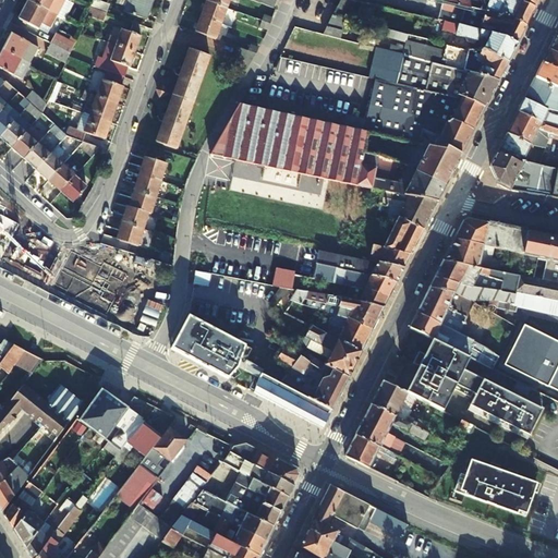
[(27,0),(27,1),(53,14),(60,2),(55,0),(27,0)]
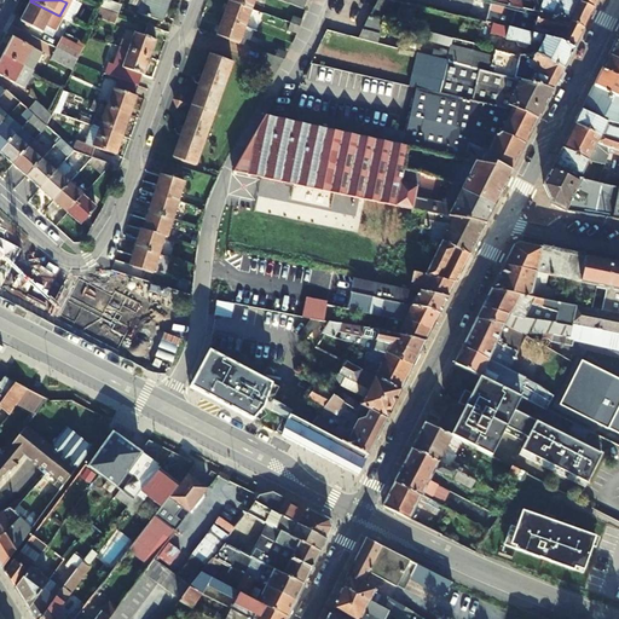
[(97,17),(100,7),(103,4),(96,0),(94,0),(90,13),(97,17)]
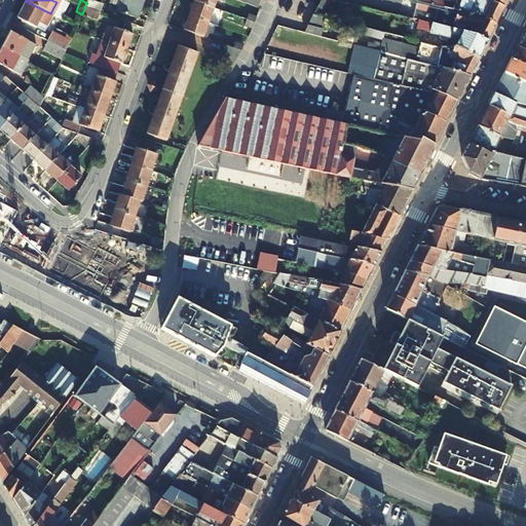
[(85,6),(100,11),(102,4),(88,0),(87,0),(87,3),(85,6)]
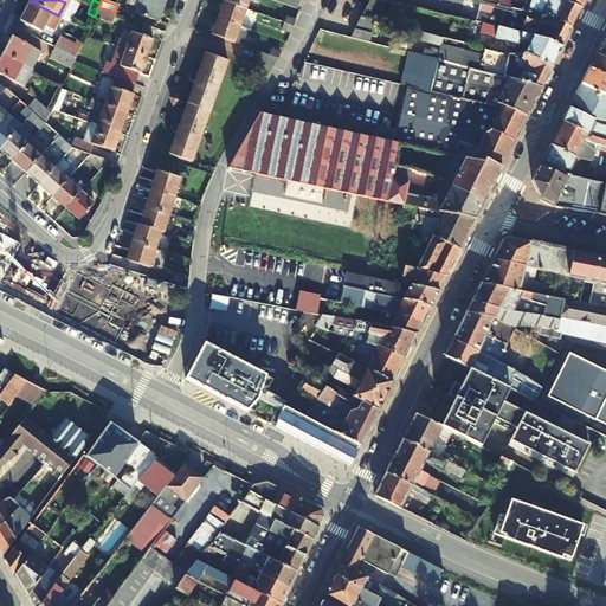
[(167,0),(139,0),(135,12),(160,20),(167,0)]
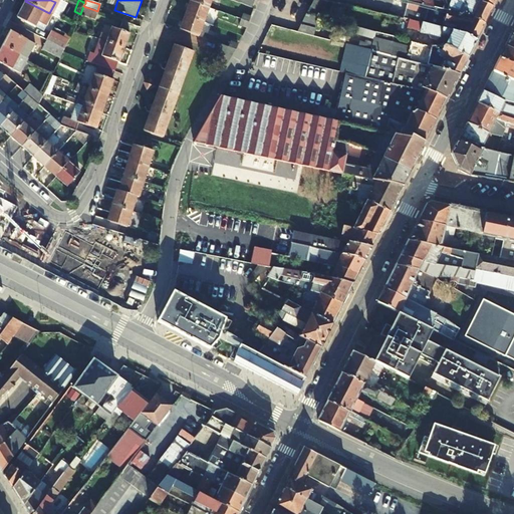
[(327,0),(326,0),(312,0),(306,14),(320,17),(327,0)]
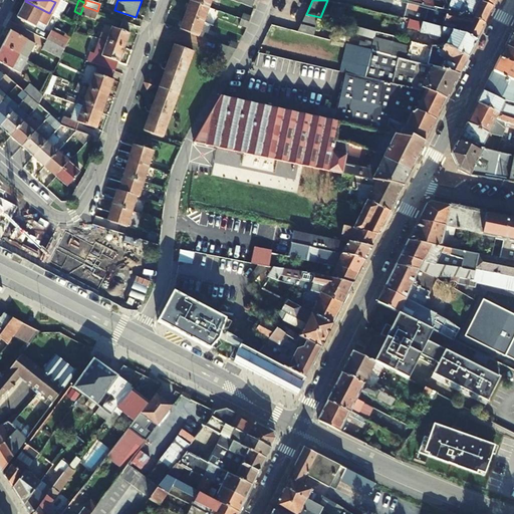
[(479,0),(445,0),(444,2),(434,0),(412,0),(412,2),(428,6),(471,17),(484,23),(493,6),(479,0)]
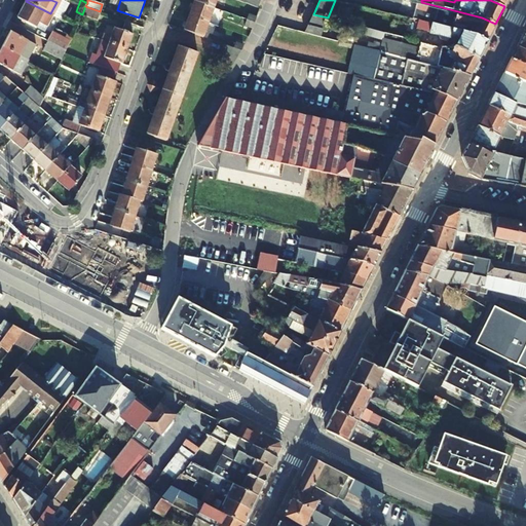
[(50,13),(26,1),(17,17),(36,27),(38,22),(47,26),(52,14),(50,13)]
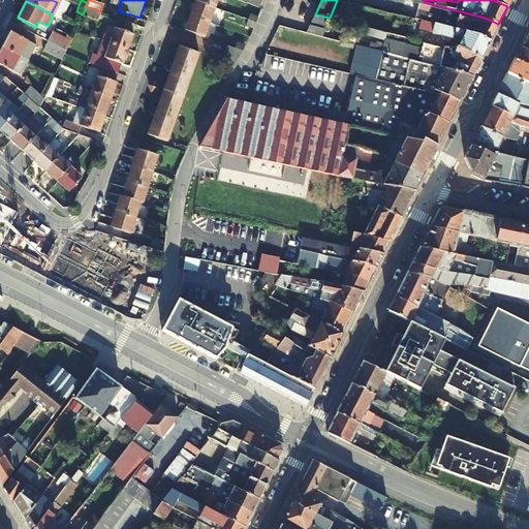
[(210,22),(214,7),(195,1),(191,14),(210,22)]
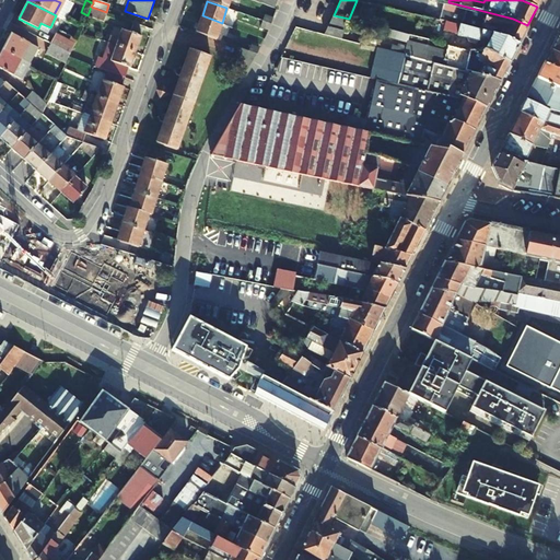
[(103,21),(106,12),(91,7),(88,15),(103,21)]
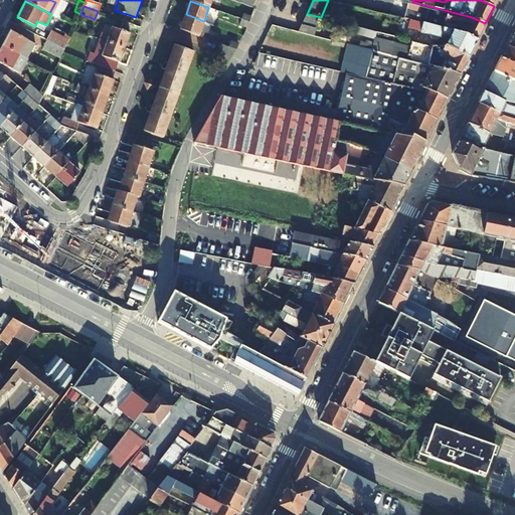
[(472,17),(428,6),(426,12),(446,17),(445,21),(467,28),(465,34),(475,40),(477,40),(485,23),(472,17)]
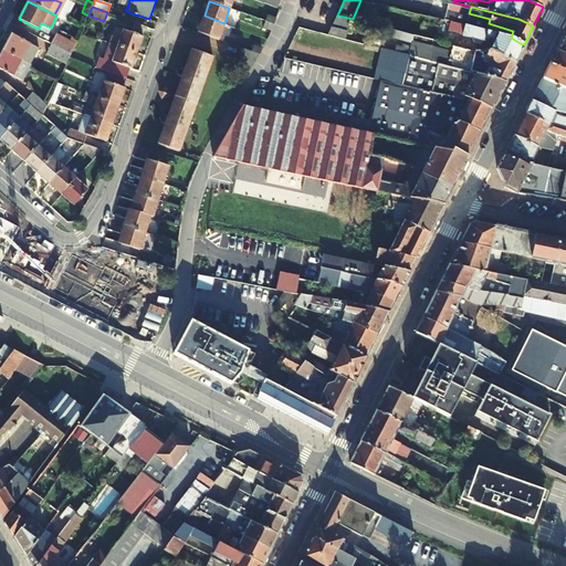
[(272,23),(273,23),(276,18),(269,14),(266,21),(272,23)]
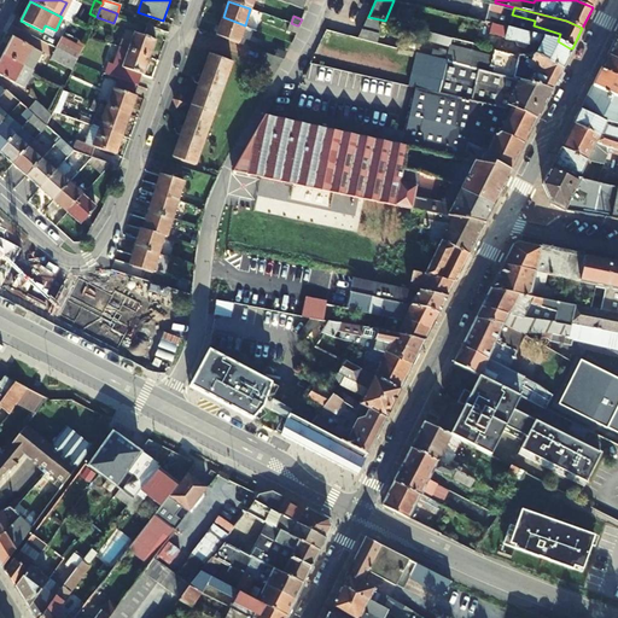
[(245,25),(223,17),(216,35),(238,44),(245,25)]
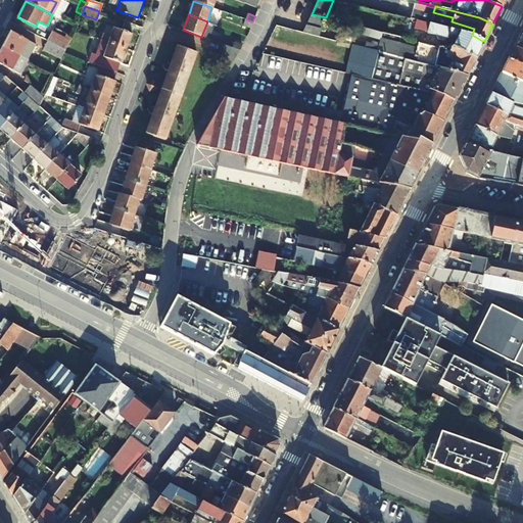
[(302,33),(318,36),(327,18),(326,17),(312,14),(302,33)]
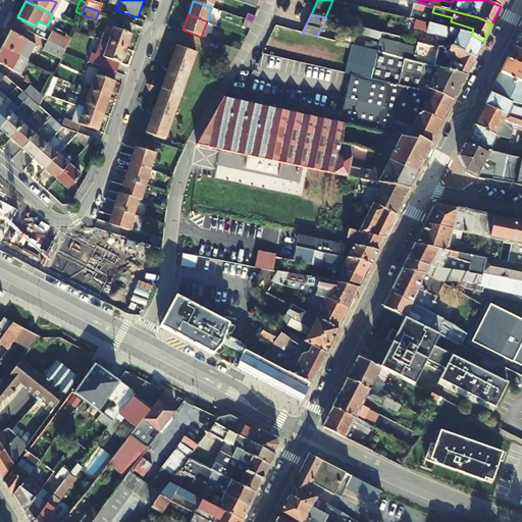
[(459,31),(415,20),(414,27),(425,31),(425,32),(448,38),(449,34),(456,37),(451,46),(475,57),(483,41),(481,41),(471,35),(459,31)]
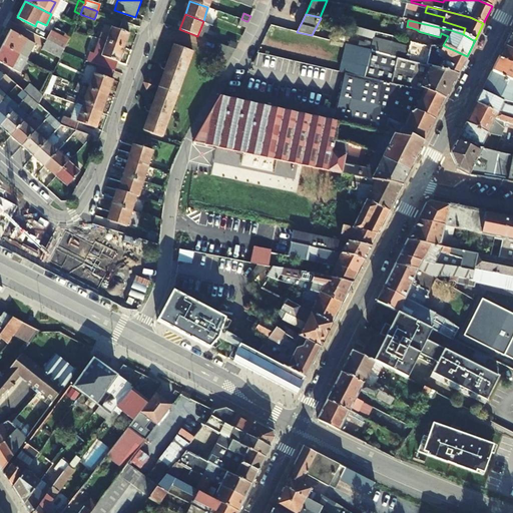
[(368,37),(370,31),(351,26),(350,32),(368,37)]
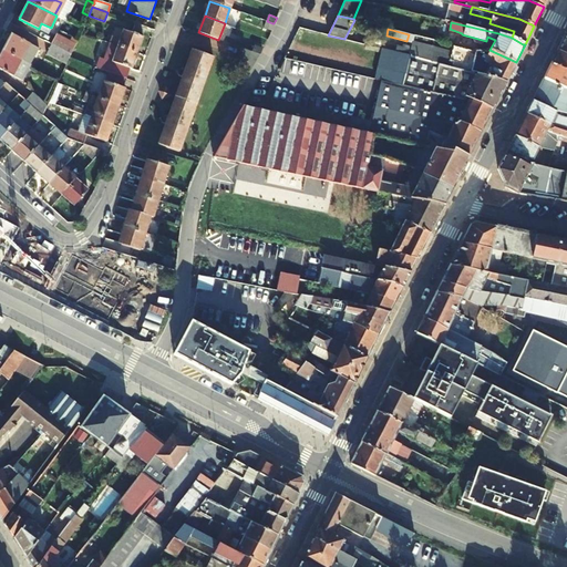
[(117,45),(138,52),(143,37),(124,30),(117,45)]
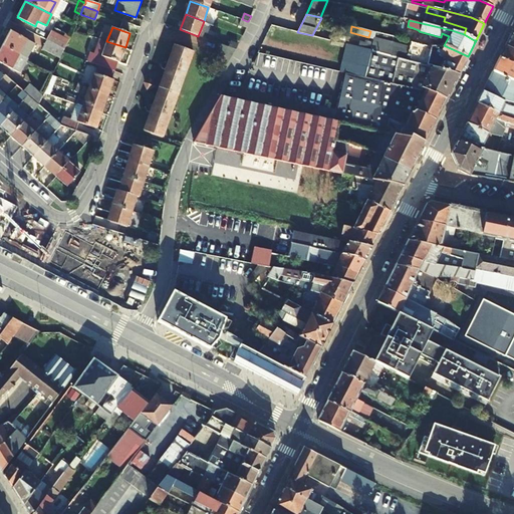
[(19,53),(26,40),(9,31),(2,44),(19,53)]
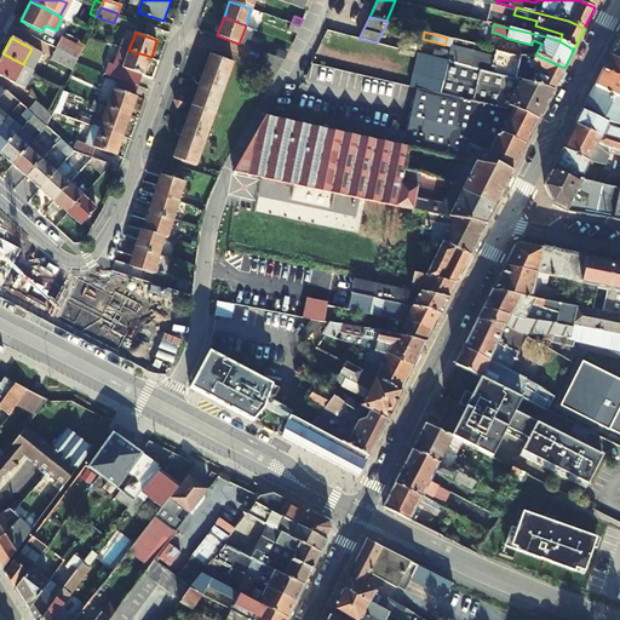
[(62,38),(57,47),(76,57),(78,58),(82,49),(62,38)]
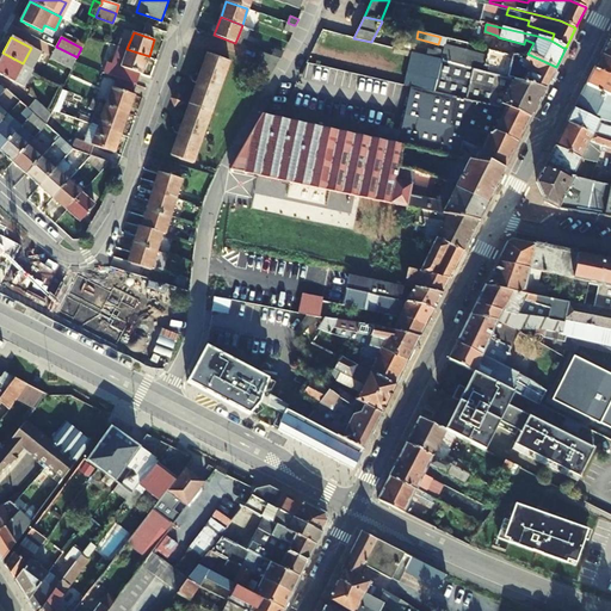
[(610,42),(609,42),(606,41),(600,54),(602,55),(610,59),(610,42)]
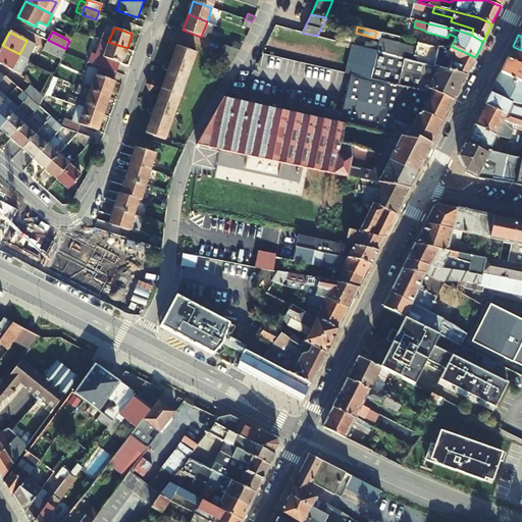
[(427,45),(419,43),(417,47),(381,39),(380,43),(373,42),(372,44),(366,42),(365,48),(465,74),(466,74),(475,57),(451,46),(448,44),(447,47),(438,47),(427,45)]
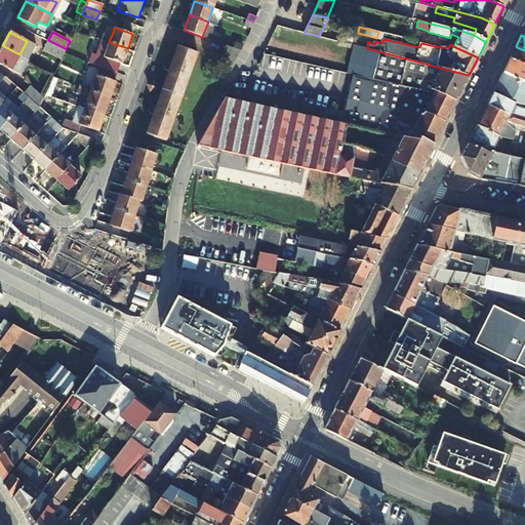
[(65,48),(48,40),(43,49),(62,58),(64,53),(66,49),(65,48)]
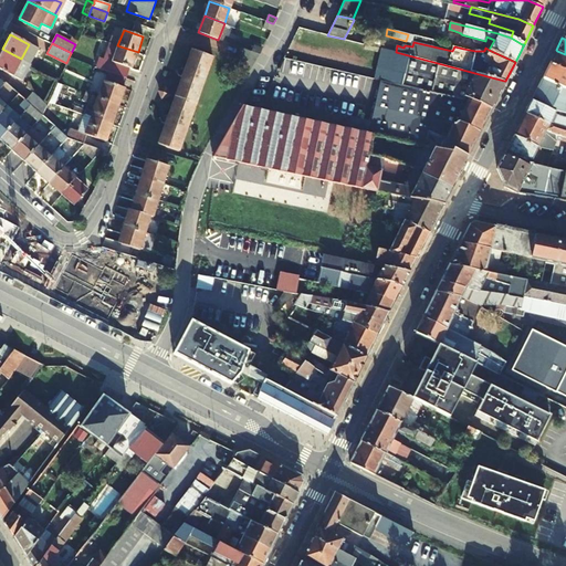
[(117,45),(109,43),(104,59),(112,61),(111,64),(94,59),(92,65),(107,71),(125,77),(129,67),(133,69),(138,52),(117,45)]
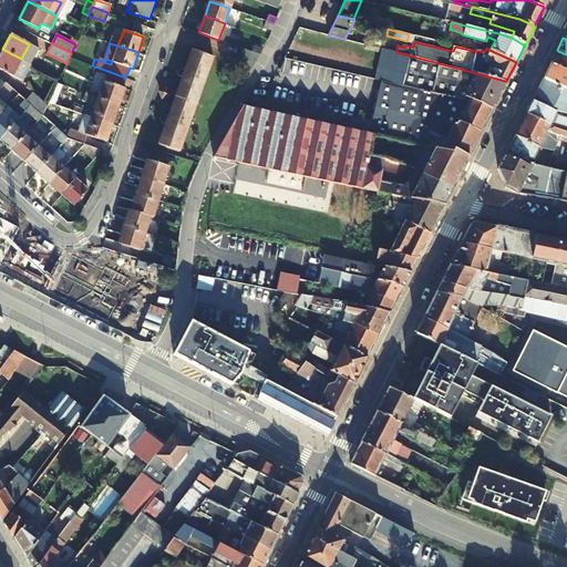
[(38,48),(29,44),(21,59),(29,63),(38,48)]
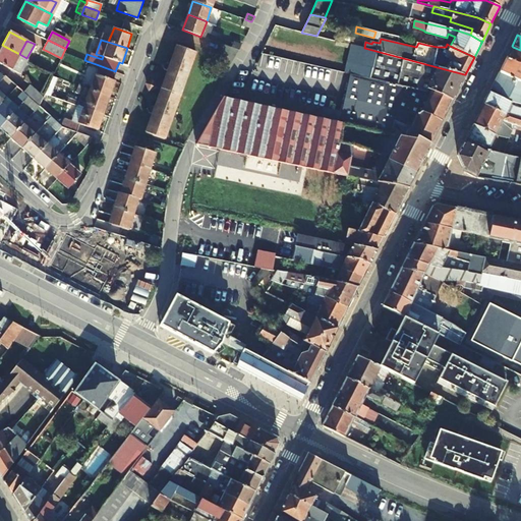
[(240,46),(241,45),(233,42),(231,48),(238,50),(240,46)]
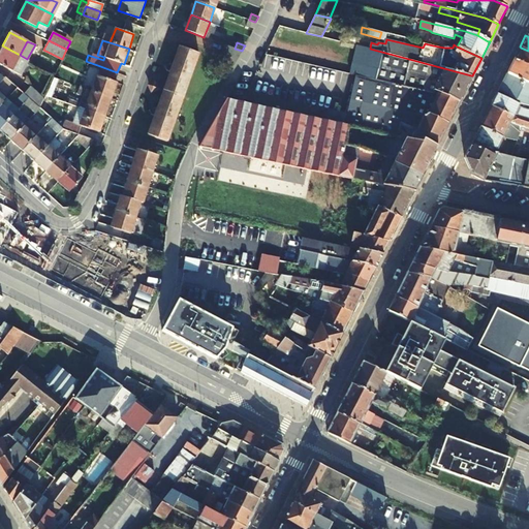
[(242,51),(235,49),(225,44),(224,53),(237,57),(238,58),(242,51)]
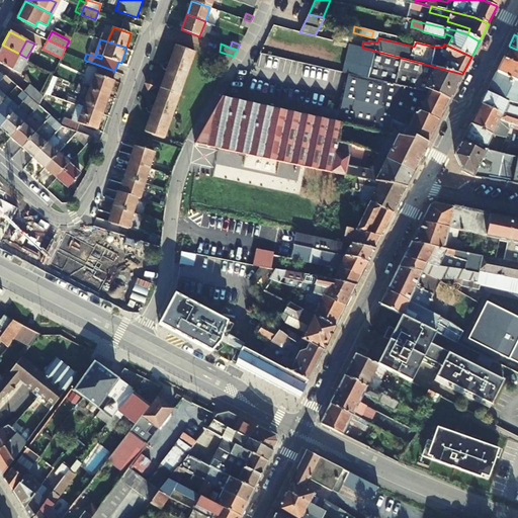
[(26,58),(19,54),(2,45),(0,48),(0,61),(19,72),(26,58)]
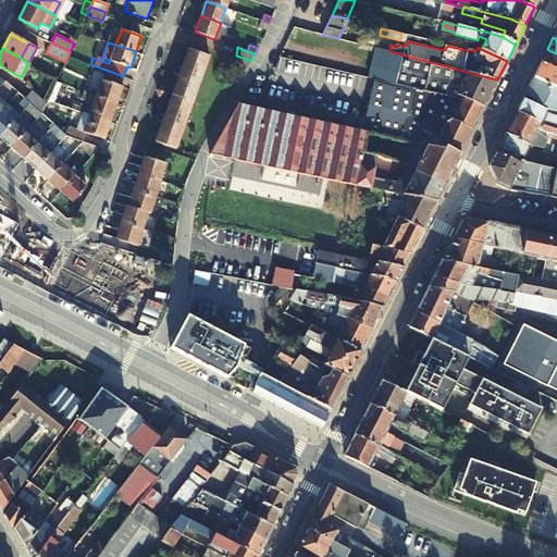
[(181,72),(200,78),(209,56),(188,48),(182,67),(181,72)]
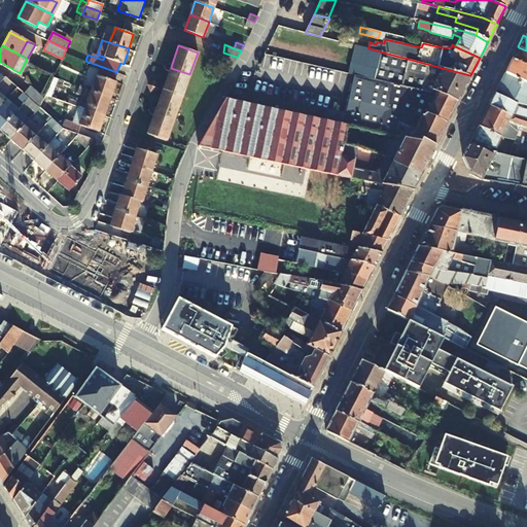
[(356,75),(410,88),(431,93),(432,90),(456,102),(457,102),(470,75),(469,75),(369,48),(356,45),(349,73),(350,74),(356,75)]
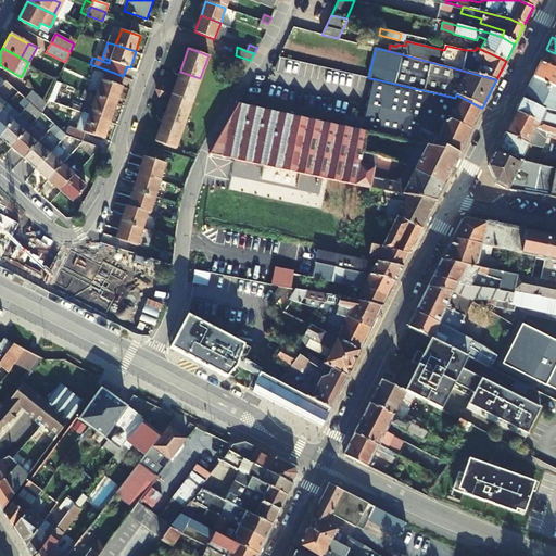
[(555,53),(547,50),(546,49),(540,62),(541,62),(555,70),(555,53)]
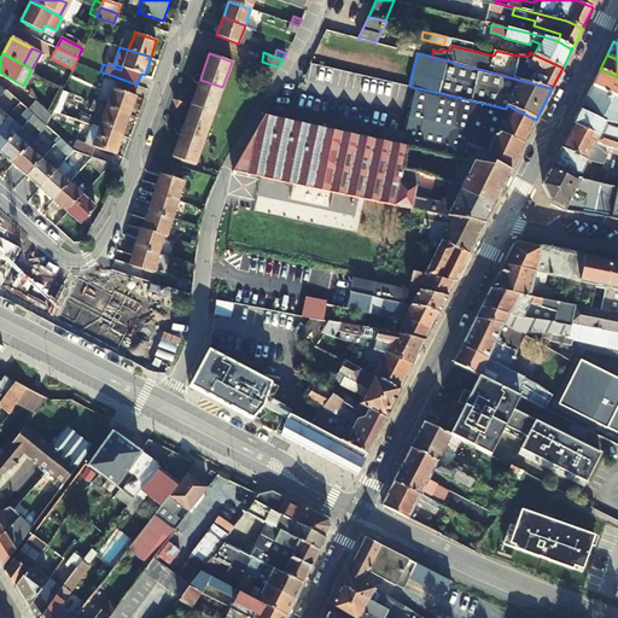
[(277,66),(262,62),(260,70),(273,75),(278,68),(277,66)]
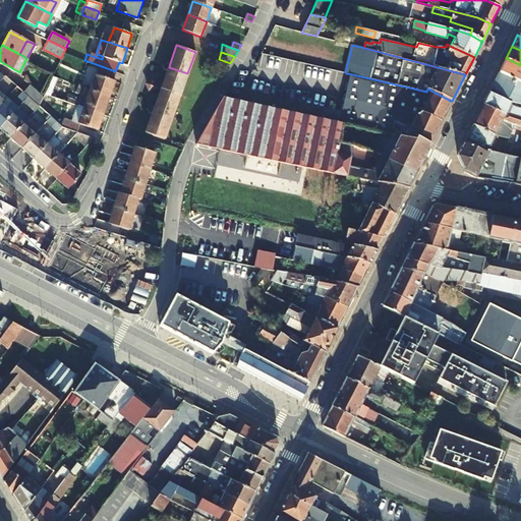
[(520,65),(507,58),(506,58),(499,71),(501,72),(520,82),(520,65)]
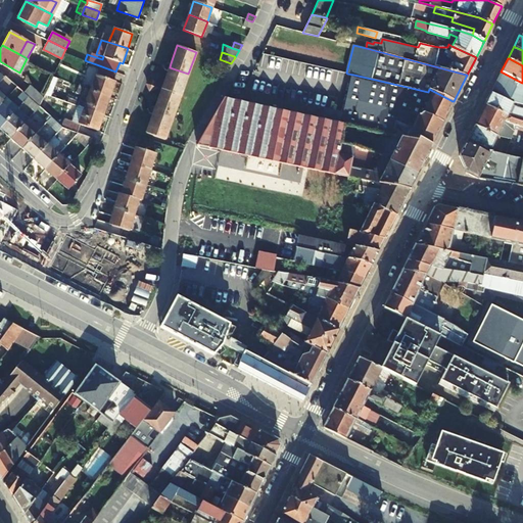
[(115,72),(99,65),(92,86),(86,84),(85,88),(110,97),(115,81),(113,80),(115,72)]
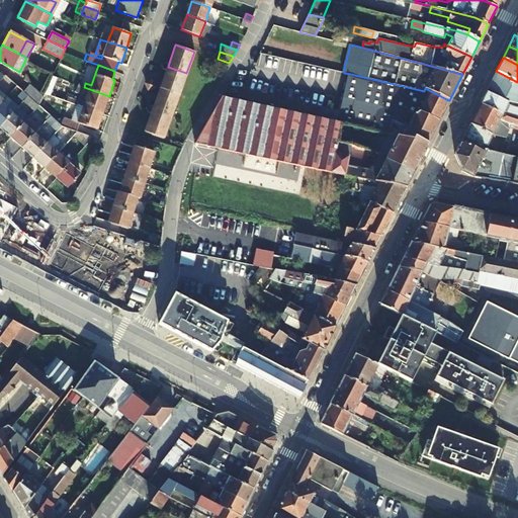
[(186,73),(168,67),(166,70),(160,89),(178,95),(186,73)]
